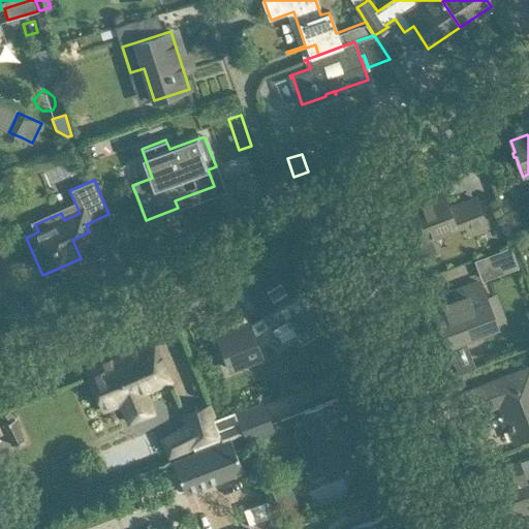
[(512,195),(499,200),(503,213),(517,208),(512,195)]
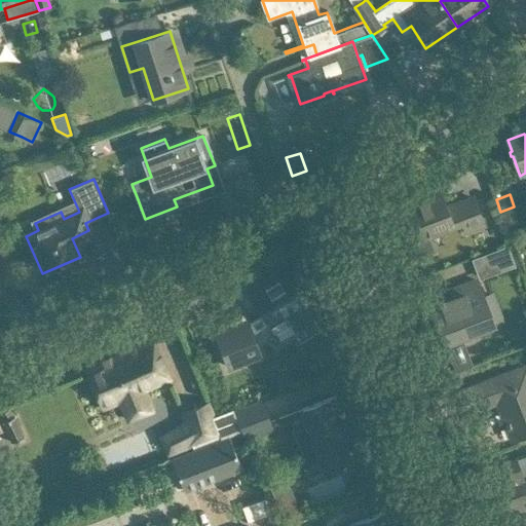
[(418,199),(398,207),(402,218),(400,219),(401,222),(403,221),(413,247),(416,246),(417,251),(431,246),(427,236),(463,223),(467,233),(484,227),(473,198),(445,209),(440,195),(419,202),(418,199)]
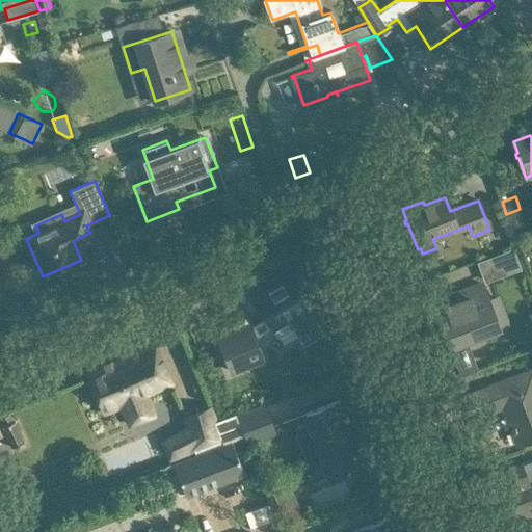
[(520,209),(506,214),(505,215),(510,230),(531,221),(531,205),(520,210),(520,209)]
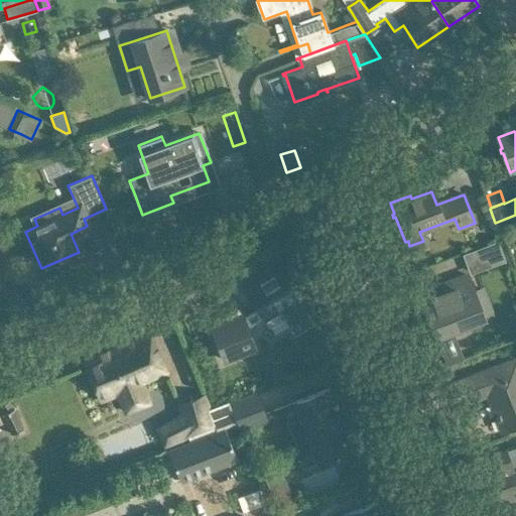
[(0,264),(10,260),(0,235),(0,264)]
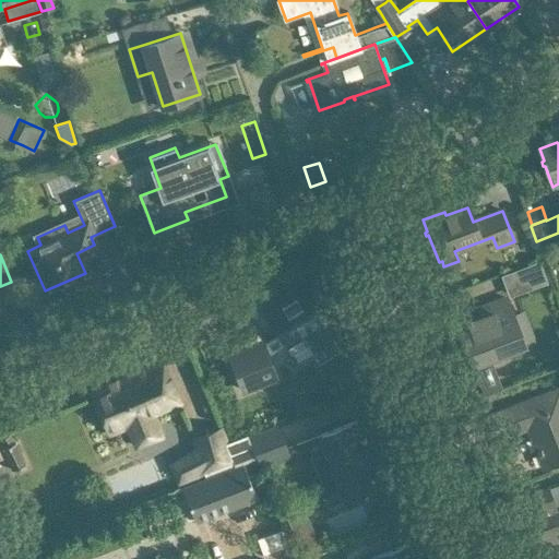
[(539,261),(523,266),(531,288),(547,282),(539,261)]
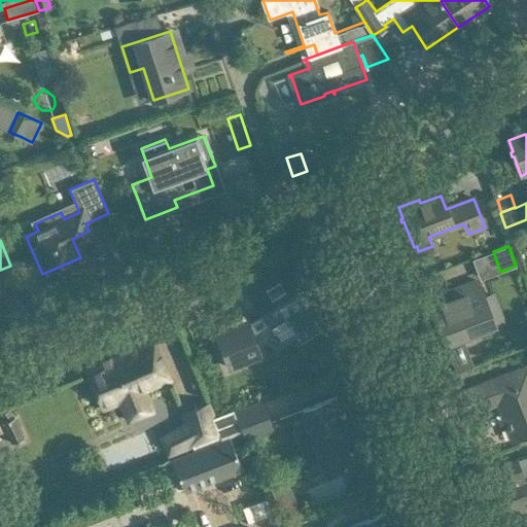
[(249,324),(215,337),(227,371),(260,358),(252,336),(282,317),(296,340),(317,328),(303,304),(308,301),(290,273),(252,296),(264,315),(249,324)]
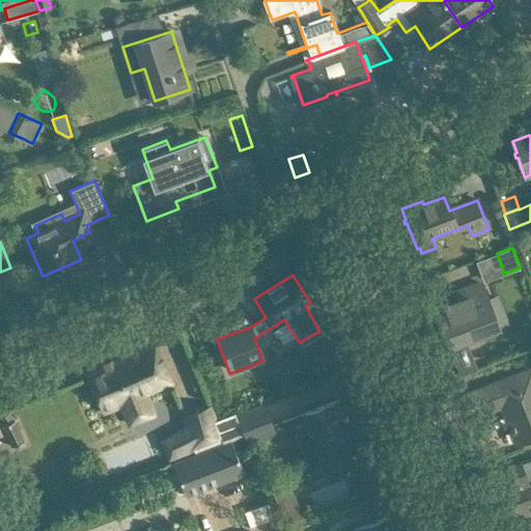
[(448,345),(468,338),(506,324),(499,304),(491,307),(481,283),(460,291),(464,298),(447,304),(446,302),(442,304),(443,306),(435,309),(448,345)]
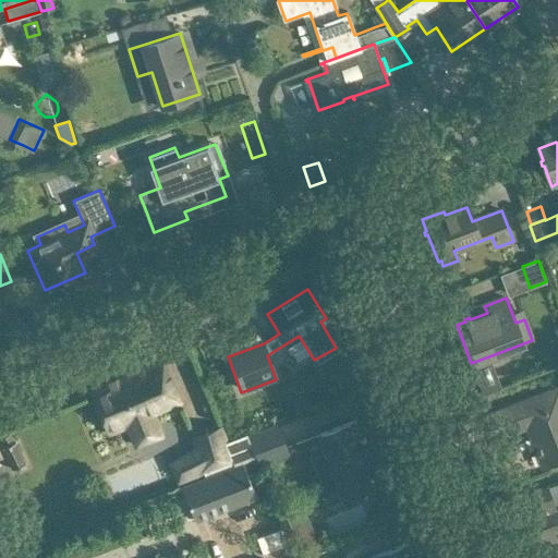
[(91,392),(98,412),(108,434),(124,427),(133,448),(162,436),(154,414),(181,403),(162,361),(91,392)]
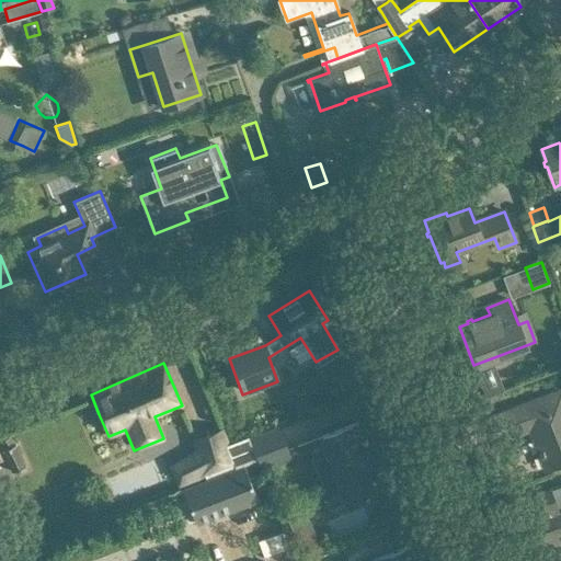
[(560,392),(560,391),(514,409),(493,416),(502,439),(530,427),(540,450),(538,451),(540,456),(541,455),(547,468),(560,461),(560,392)]
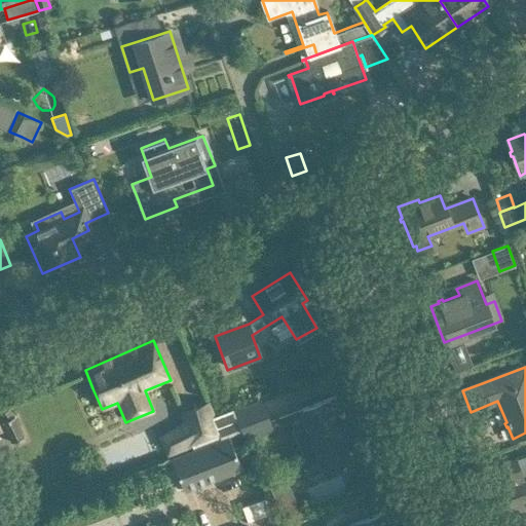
[(302,409),(316,446),(297,453),(306,476),(325,468),(325,470),(342,462),(342,464),(345,463),(344,462),(361,456),(357,444),(359,444),(357,440),(354,440),(346,417),(352,415),(344,392),(302,409)]
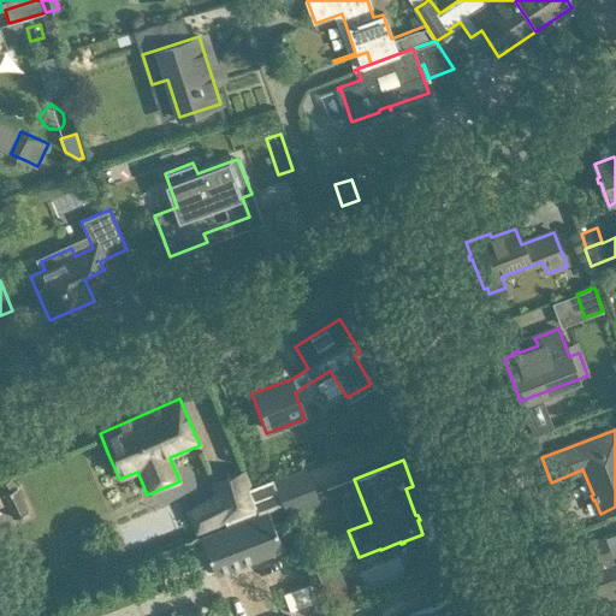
[(249,487),(242,471),(212,483),(218,523),(223,521),(225,526),(279,504),(270,480),(249,487)]
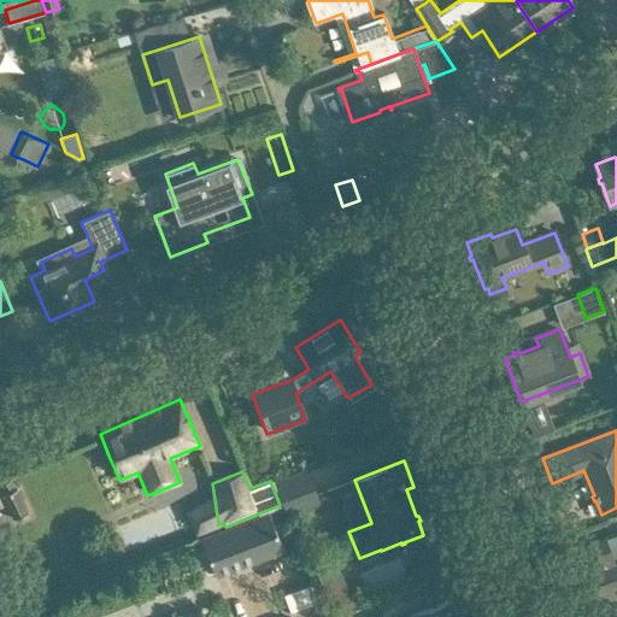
[(283,509),(315,497),(305,472),(275,485),(283,509)]
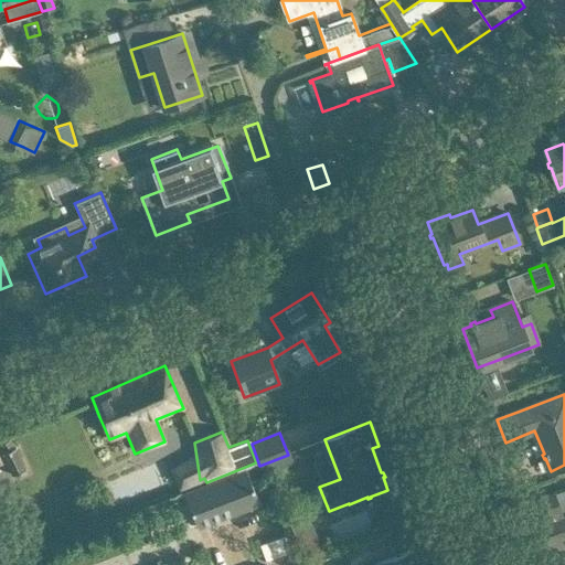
[(2,454),(13,476),(25,469),(16,447),(2,454)]
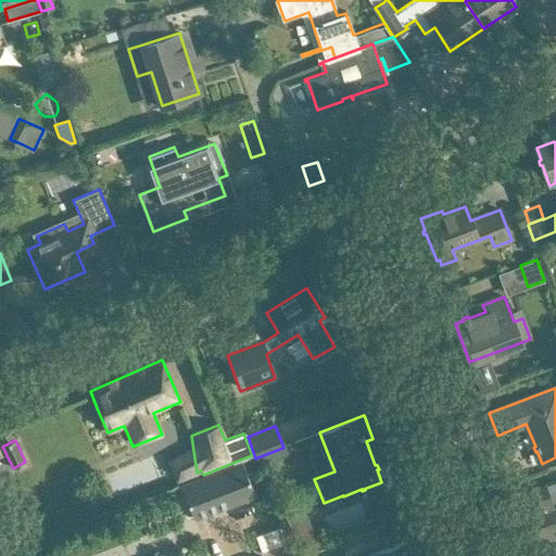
[(253,496),(240,463),(179,485),(192,520),(253,496)]
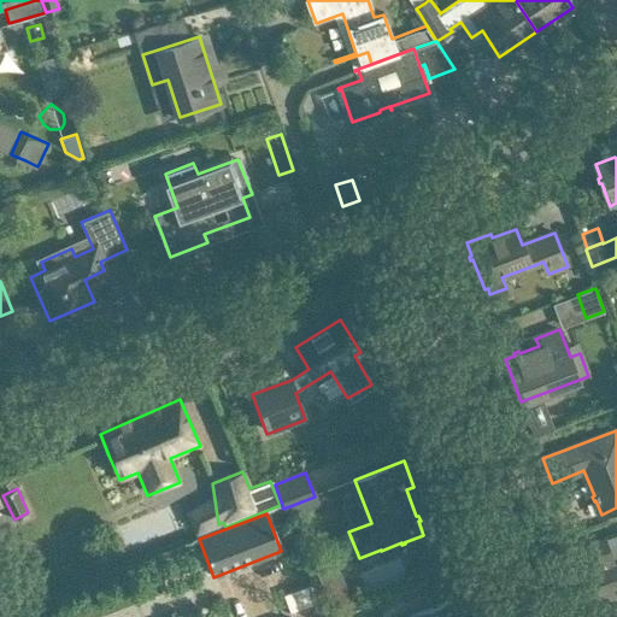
[(574,548),(582,569),(613,557),(606,536),(574,548)]
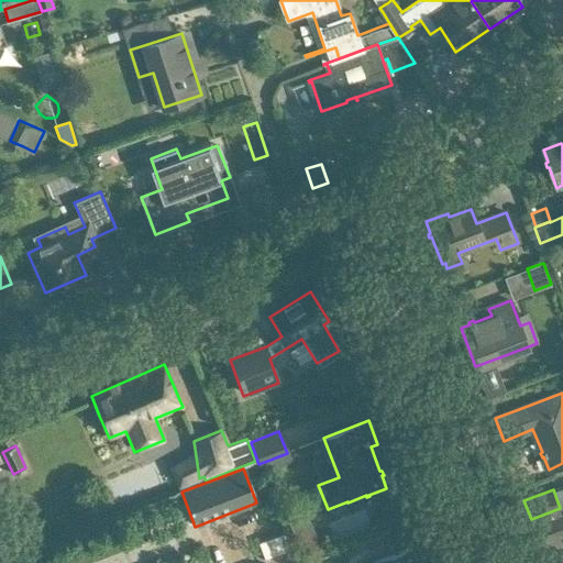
[(562,516),(556,519),(536,526),(542,542),(562,533),(562,516)]
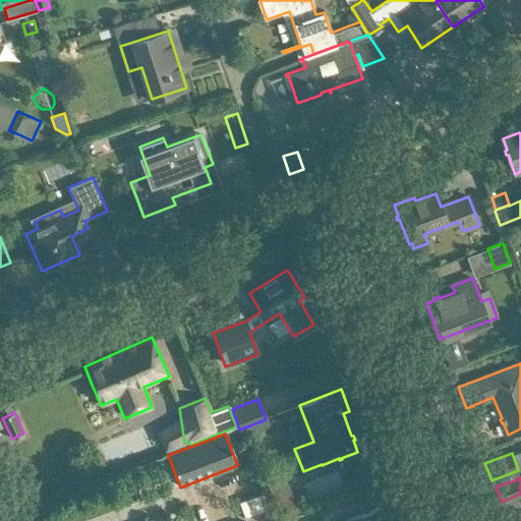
[(265,493),(240,502),(245,517),(271,508),(265,493)]
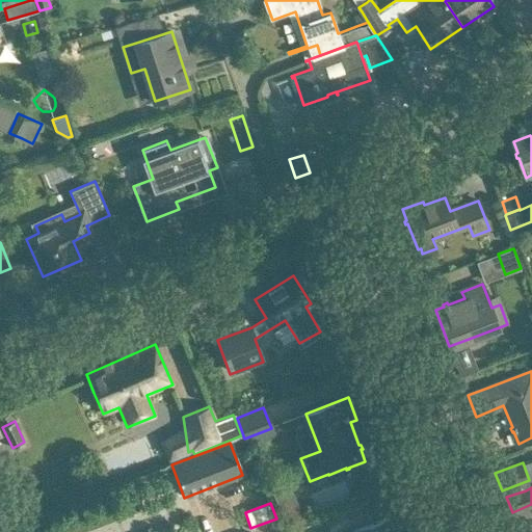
[(399,531),(394,516),(374,524),(353,531),(399,531)]
